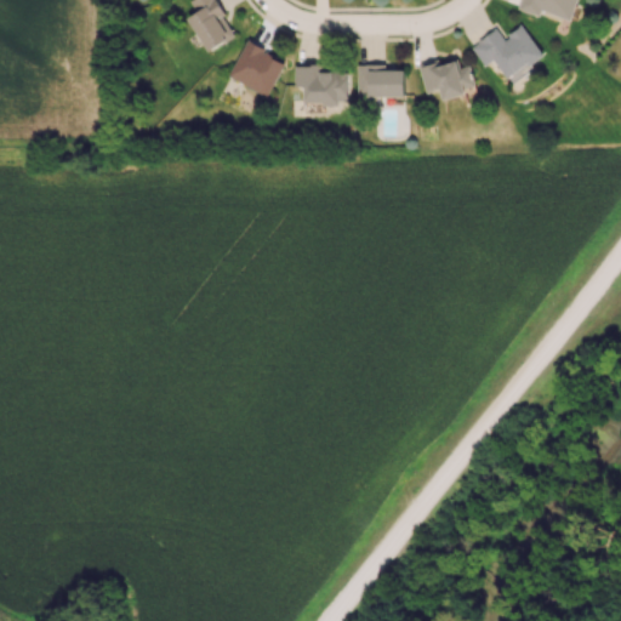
[(234,36),(216,0),(188,0),(195,13),(189,16),(206,51),(234,36)]
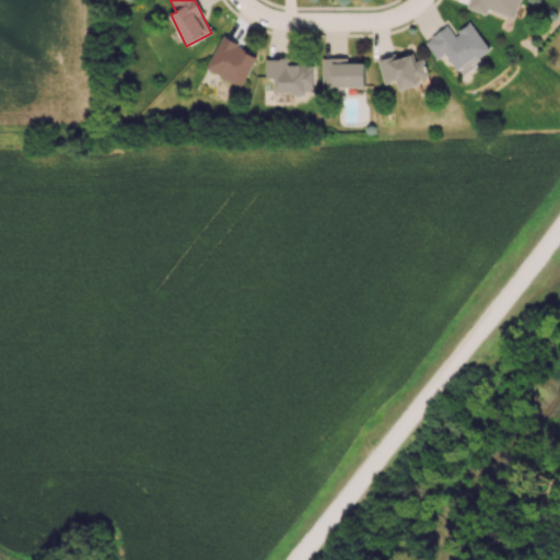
[(516,18),(521,0),(468,0),(466,7),(487,13),(488,9),(516,18)]
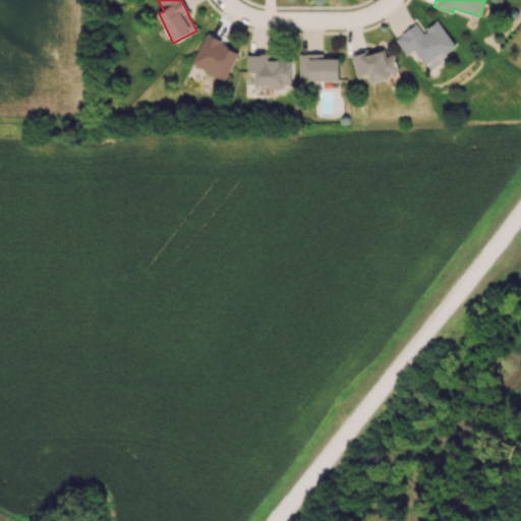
[(414,49),(425,66),(456,45),(439,20),(422,32),(417,23),(396,39),(407,54),(414,49)]
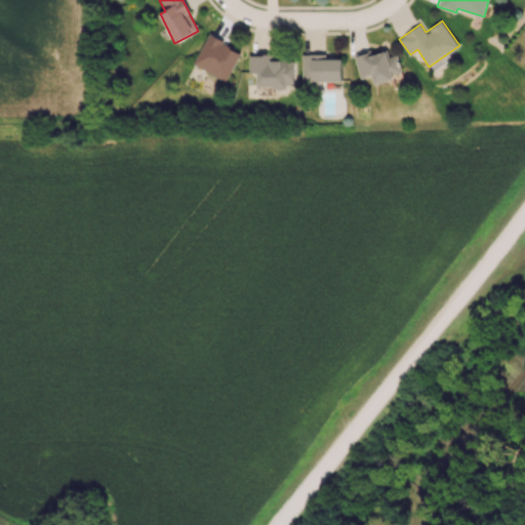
[(193,63),(226,81),(242,51),(209,33),(193,63)]
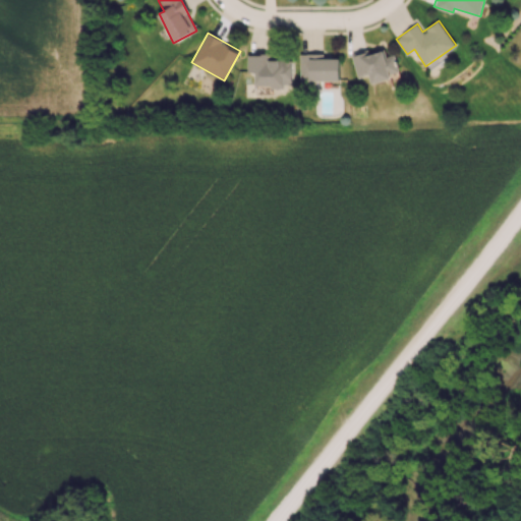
[(351,54),(357,77),(369,74),(371,83),(392,77),(391,73),(400,71),(395,54),(387,56),(385,49),(369,53),(368,49),(351,54)]
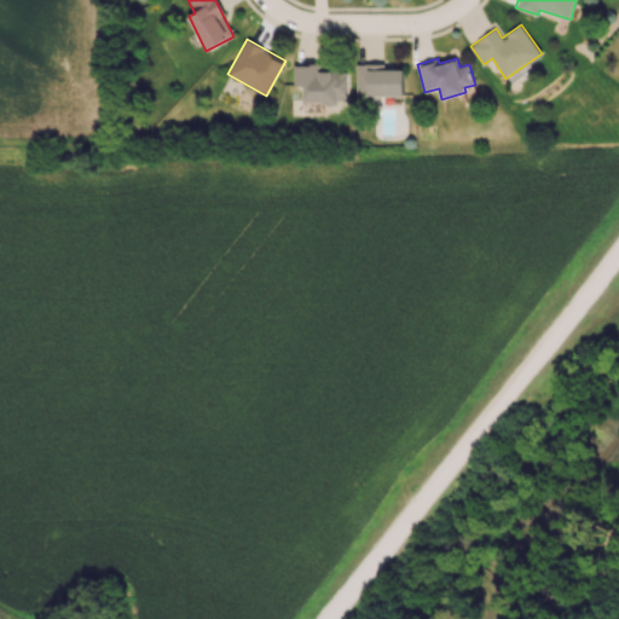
[(404,96),(404,69),(385,69),(385,63),(356,64),(357,97),(404,96)]
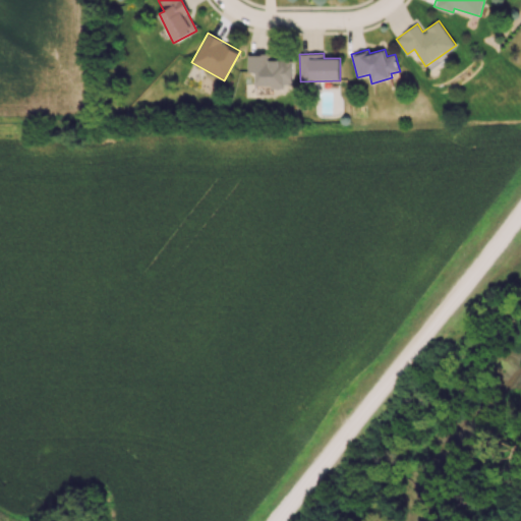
[(254,88),(293,88),(293,56),(246,56),(246,71),(254,71),(254,88)]
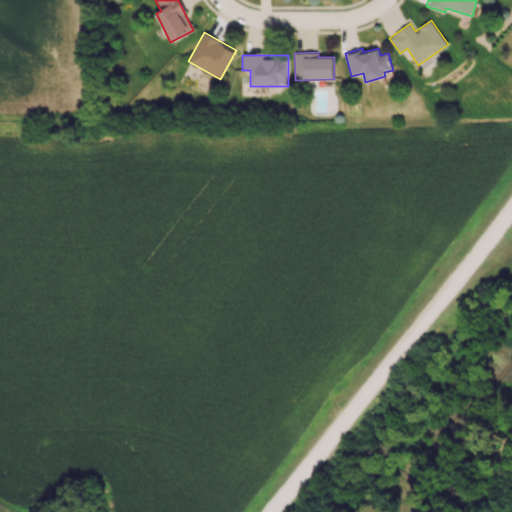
All buildings are outlined.
